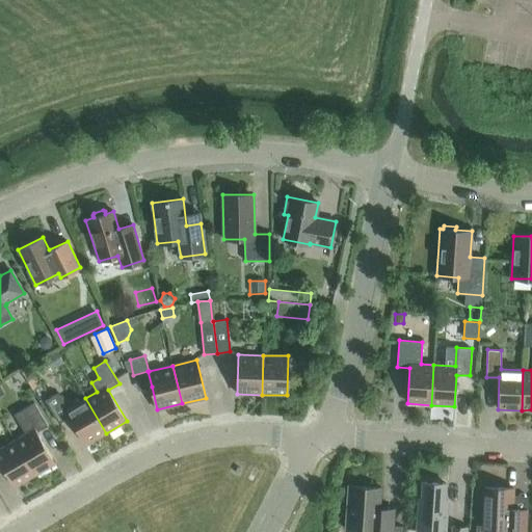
[(65,410),(67,409),(57,394),(46,401),(58,423),(70,417),(65,410)]
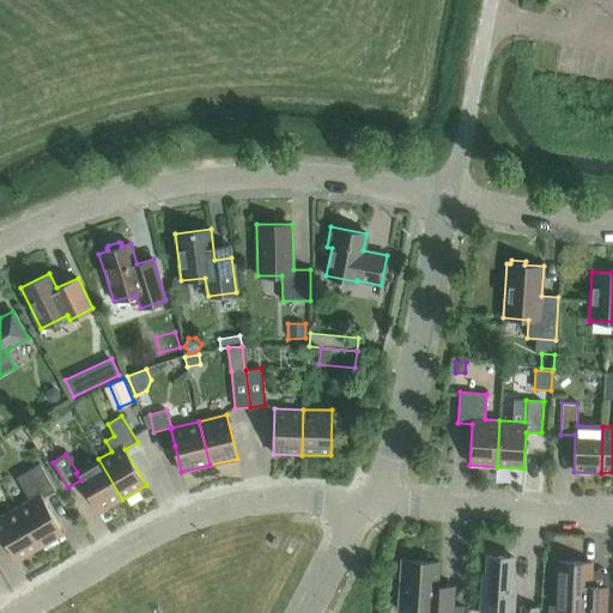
[(76,473),(80,480),(99,513),(122,499),(98,459),(77,472),(76,473)]
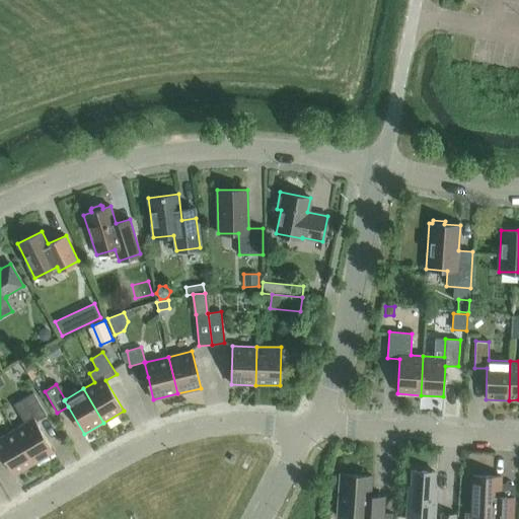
[(24,423),(14,430),(33,463),(54,451),(36,422),(47,416),(33,392),(13,404),(24,423)]
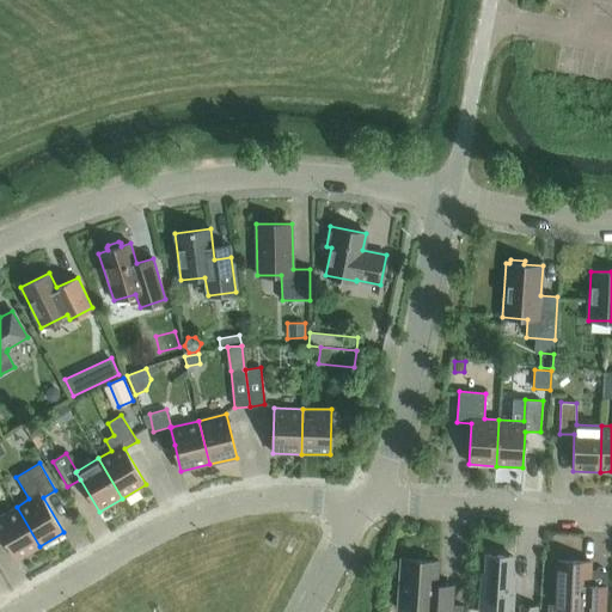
[(40,546),(17,507),(0,515),(0,532),(17,561),(40,546)]
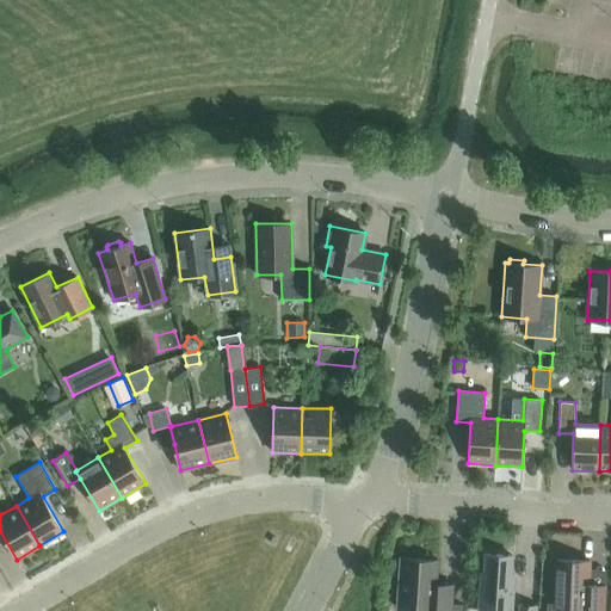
[(512,556),(486,554),(485,574),(481,573),(479,610),(500,610),(511,610),(514,575),(511,575),(512,556)]
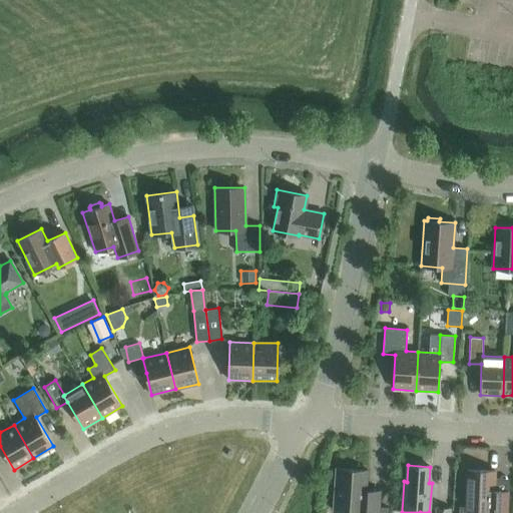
[(368,471),(336,469),(334,511),(353,512),(387,512),(388,508),(381,507),(382,490),(367,489),(368,471)]
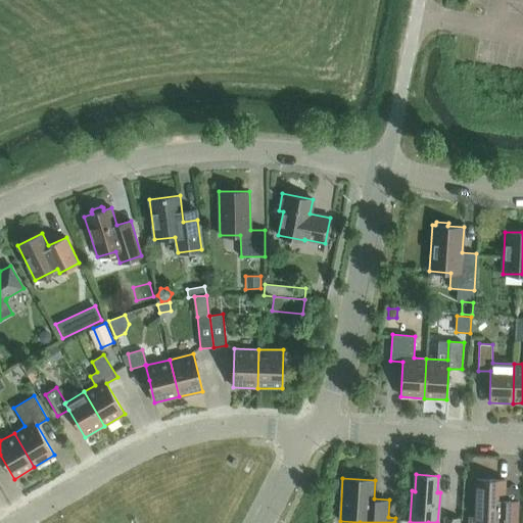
[(516,522),(518,507),(504,507),(505,480),(476,479),(474,516),(467,516),(467,522),(516,522)]
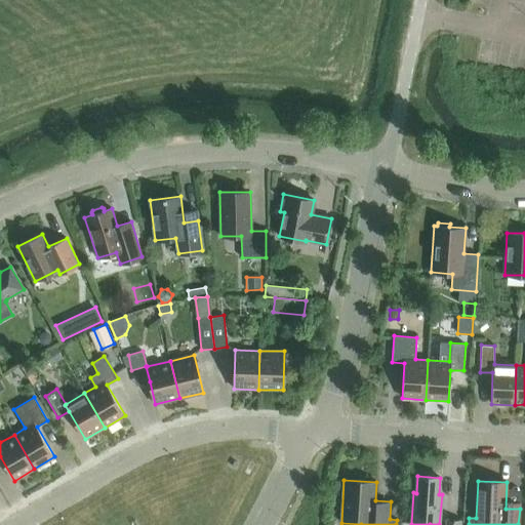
All buildings are outlined.
